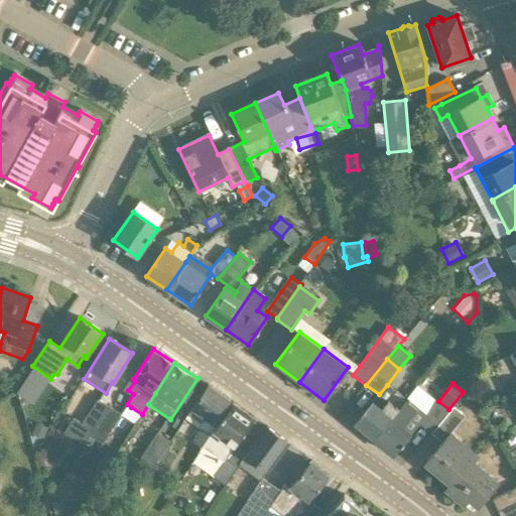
[(233,403),(208,385),(191,409),(216,426),(233,403)]
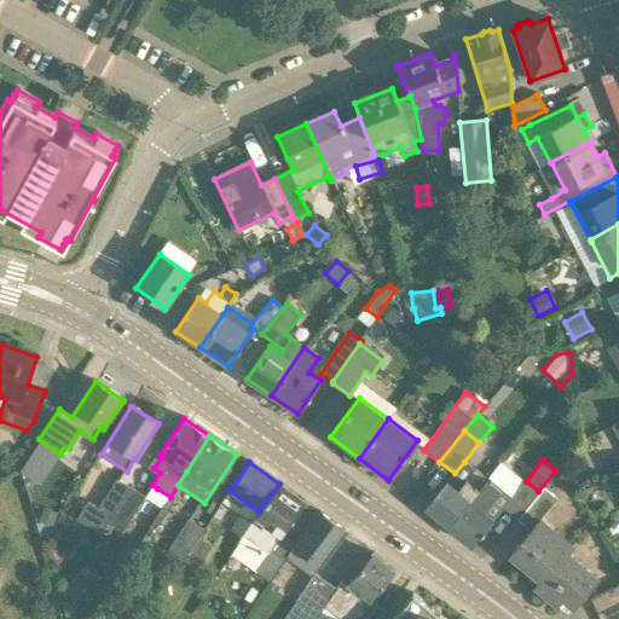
[(447,527),(486,480),(475,470),(463,485),(452,476),(426,508),(447,527)]
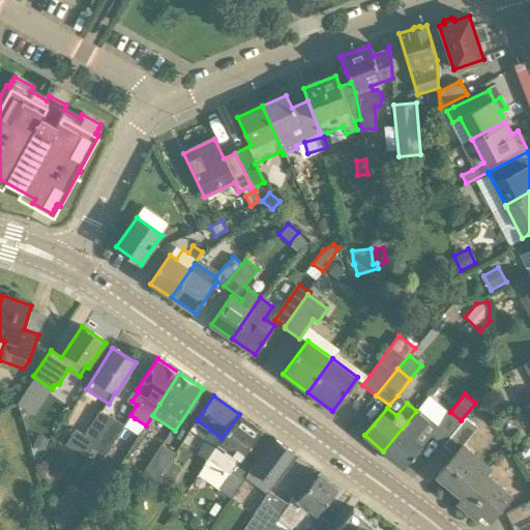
[(99,410),(84,435),(96,442),(112,417),(99,410)]
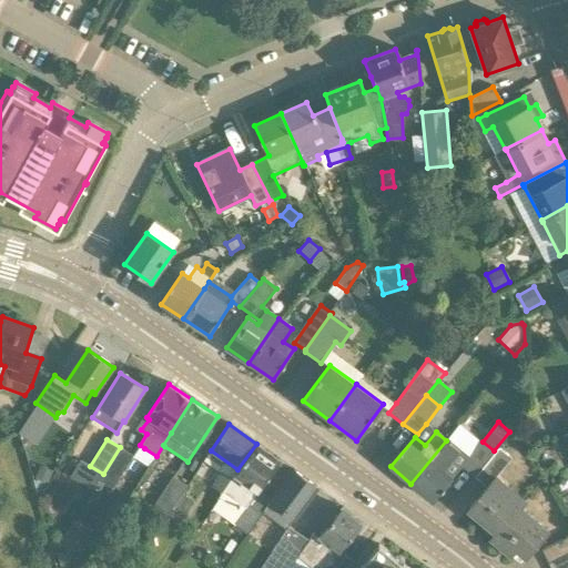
[(480,443),(468,458),(446,440),(411,484),(433,501),(460,467),(474,478),(494,454),(495,452),(494,450),(483,442),(480,443)]
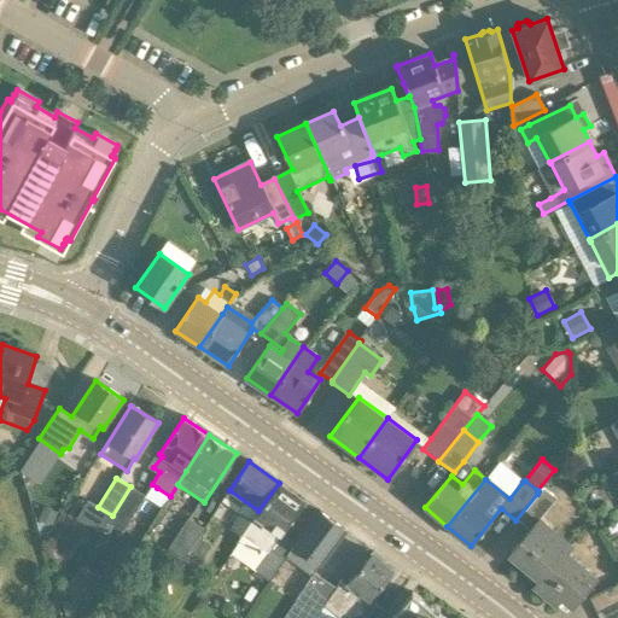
[(285,558),(291,549),(277,540),(303,502),(303,503),(305,501),(279,483),(258,511),(250,523),(240,537),(240,538),(242,537),(267,554),(254,572),(268,583),(285,558)]
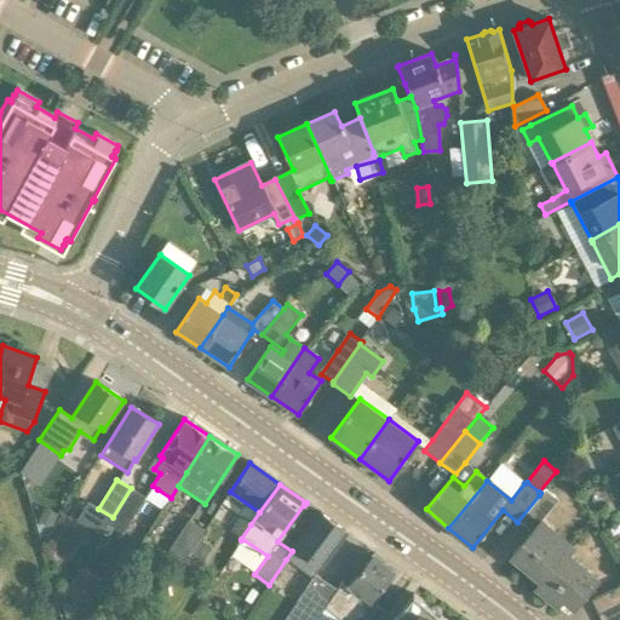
[(113,517),(108,524),(122,534),(145,497),(131,488),(113,517)]
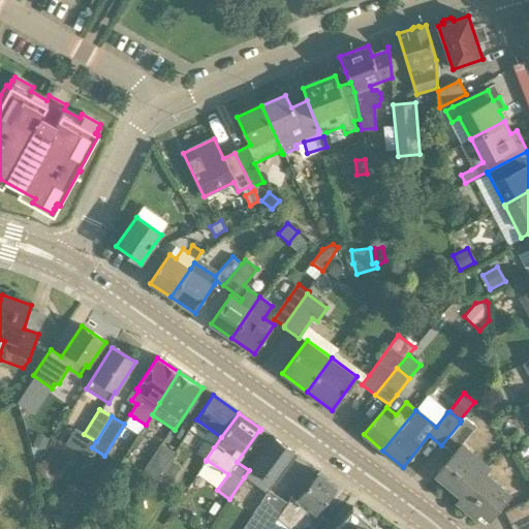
[(484,471),(488,465),(463,443),(476,427),(464,417),(461,421),(460,423),(441,445),(453,455),(435,474),(452,488),(455,485),(464,493),(465,494),(467,491),(483,472),(484,471)]
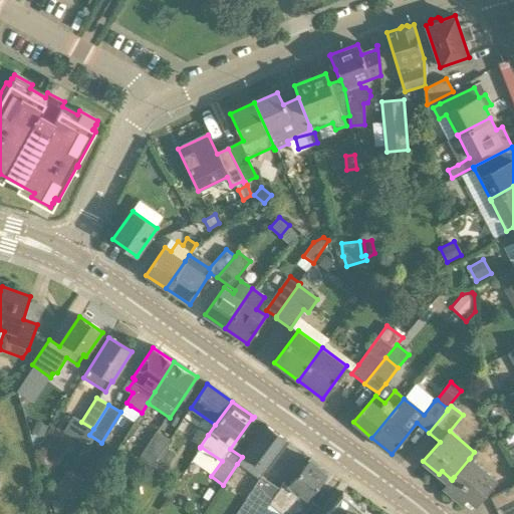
[(460,421),(469,432),(479,424),(471,412),(460,421)]
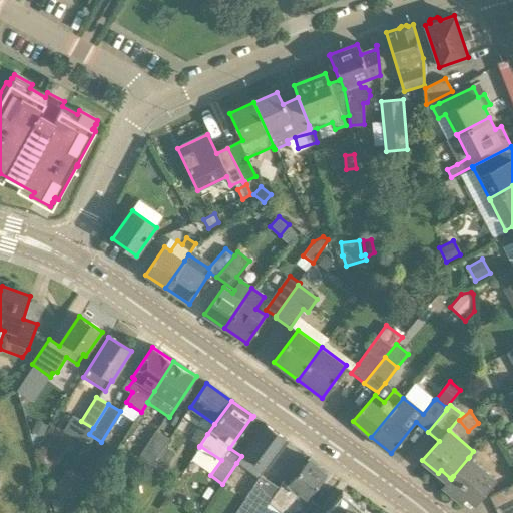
[(89,434),(93,428),(81,421),(73,416),(64,431),(84,443),(89,434)]
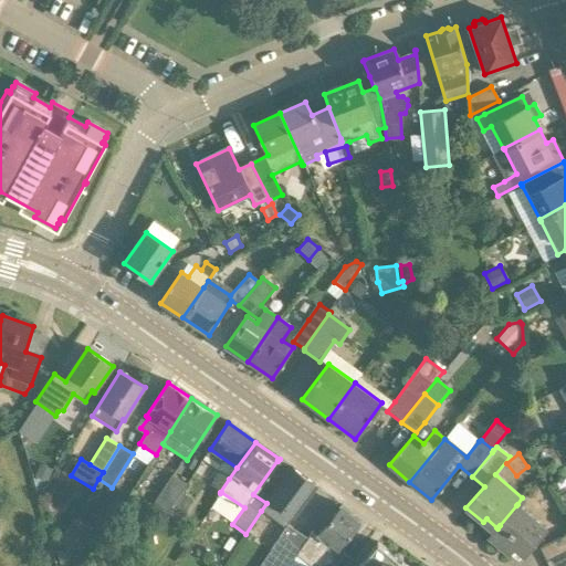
[(49,481),(54,470),(41,463),(35,474),(49,481)]
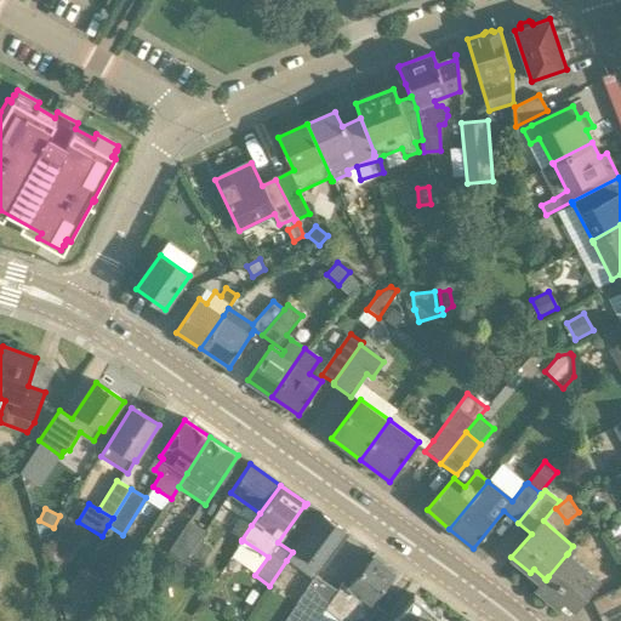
[(292,552),(286,560),(312,579),(320,567),(322,568),(346,533),(322,514),(295,552),(292,552)]
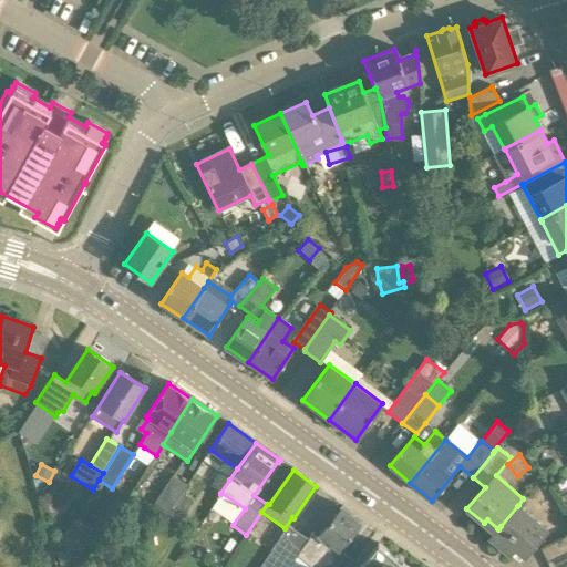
[(229,480),(220,473),(212,486),(220,493),(229,480)]
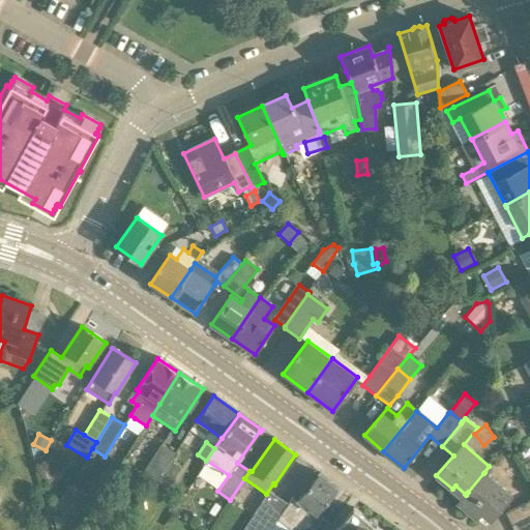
[(156,482),(170,462),(175,454),(162,445),(143,473),(156,482)]
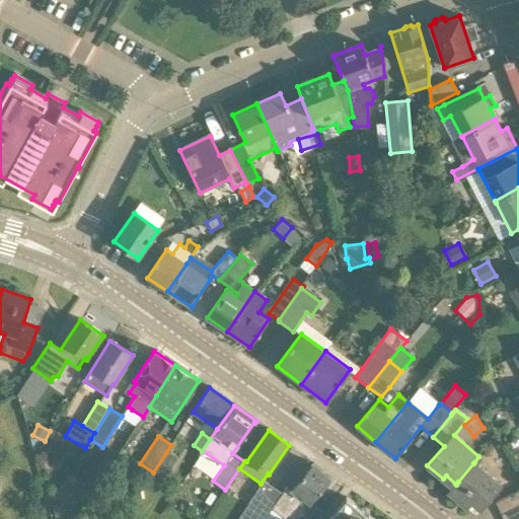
[(166,452),(153,472),(152,474),(162,482),(177,459),(166,452)]
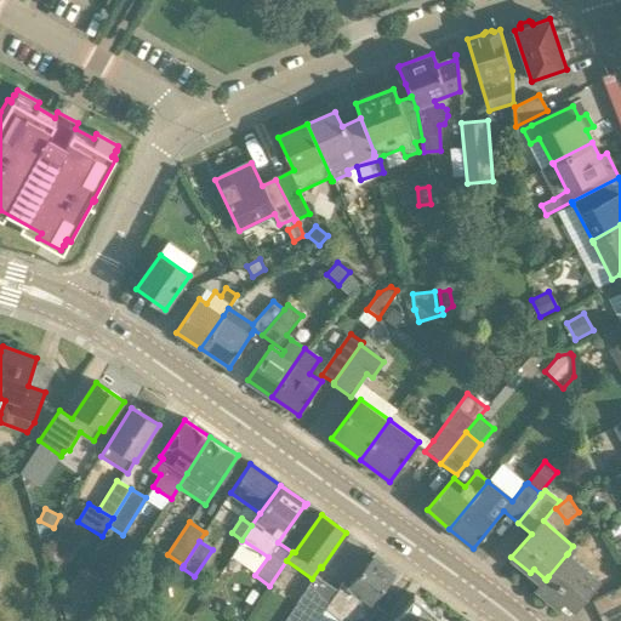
[(599,579),(570,556),(568,553),(567,554),(548,576),(546,580),(545,579),(536,588),(558,607),(563,600),(574,610),(599,579)]
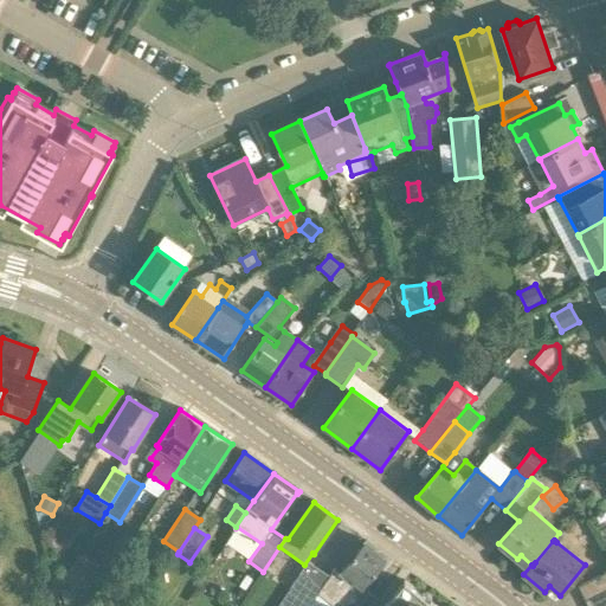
[(334,568),(327,580),(316,594),(330,605),(372,605),(376,600),(362,590),(386,560),(363,542),(337,572),(334,568)]
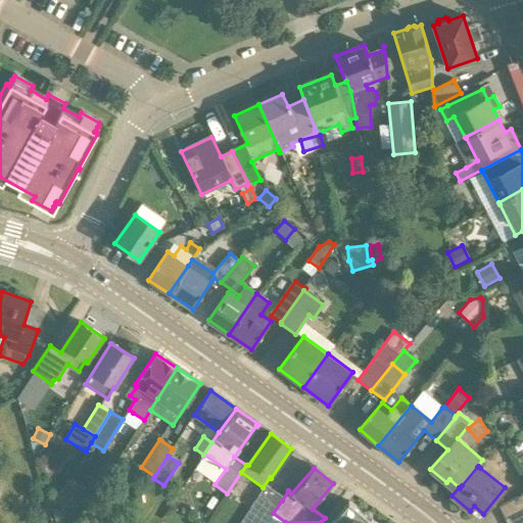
[(266,522),(273,513),(282,501),(263,488),(239,522),(266,522)]
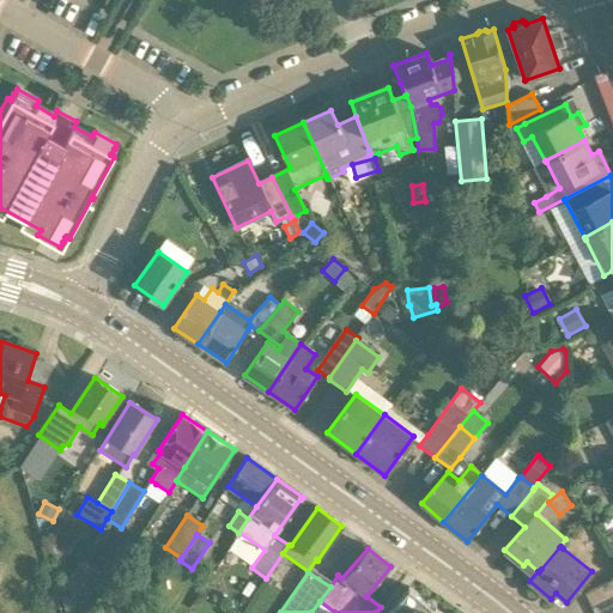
[(590,608),(612,596),(612,578),(583,594),(590,608)]
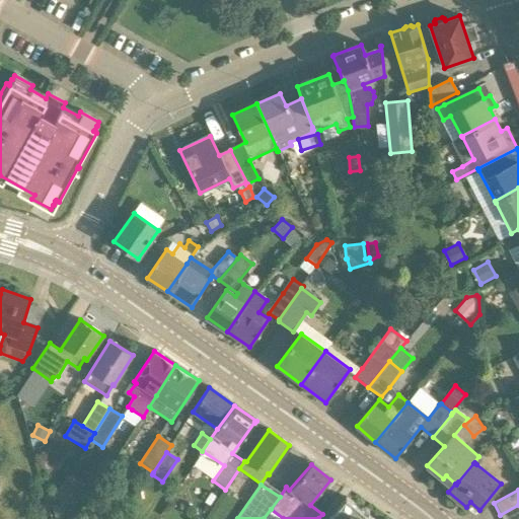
[(371,518),(367,516),(368,515),(368,512),(367,511),(365,509),(362,509),(360,510),(346,498),(328,518),(371,518)]
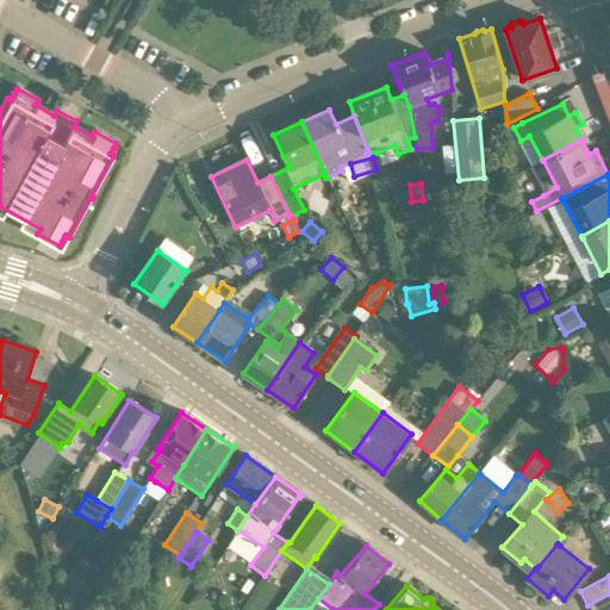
[(70,590),(58,595),(64,609),(67,609),(76,607),(70,590)]
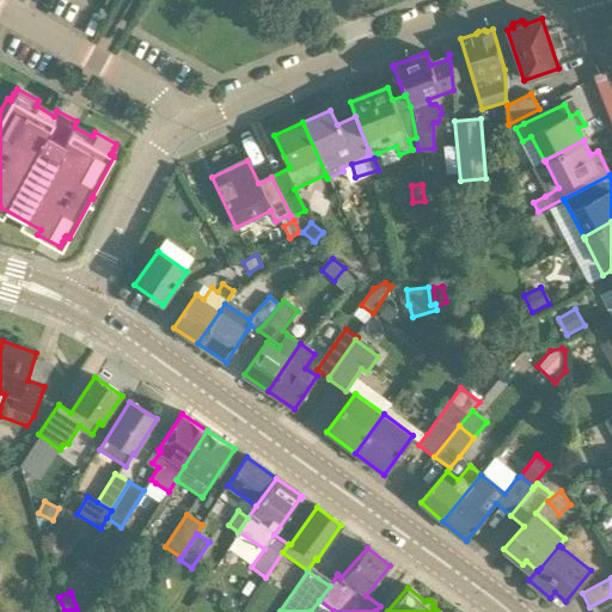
[(611,611),(611,595),(589,607),(592,611),(611,611)]
